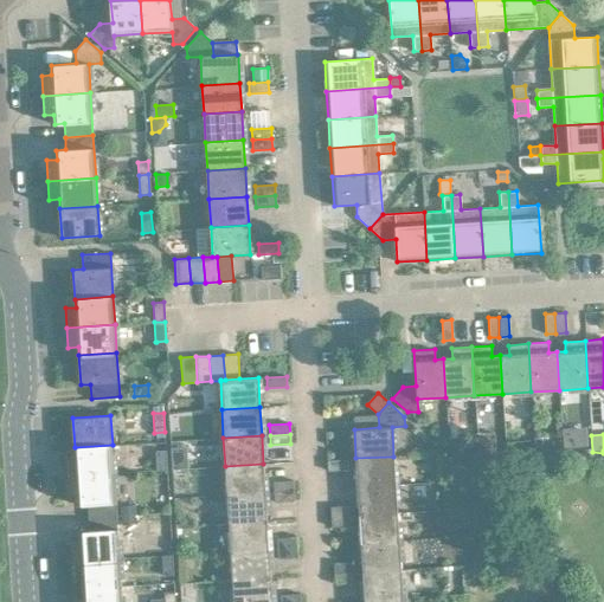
[(494,437),(476,438),(477,459),(495,459),(494,437)]
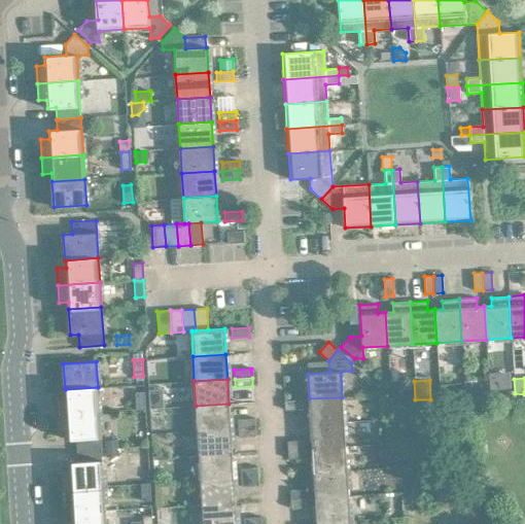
[(57,397),(58,415),(99,412),(98,387),(65,389),(65,396),(57,397)]
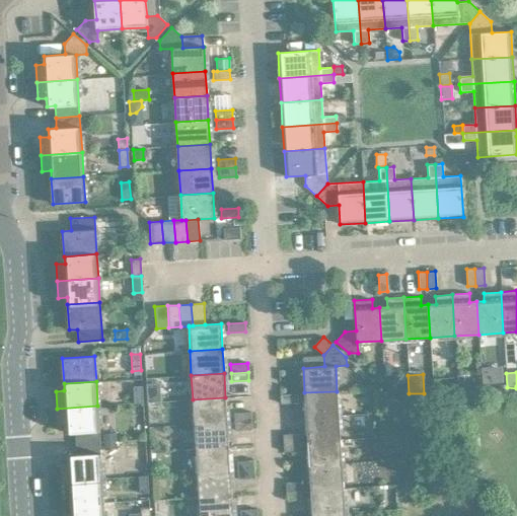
[(159,383),(146,384),(147,402),(160,401),(159,383)]
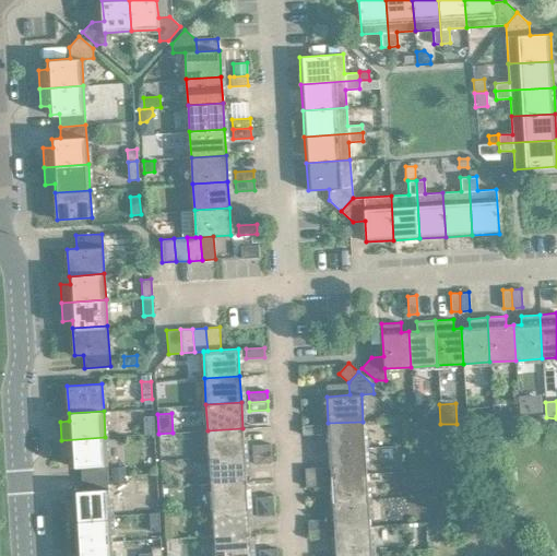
[(143,416),(144,435),(154,434),(153,415),(143,416)]
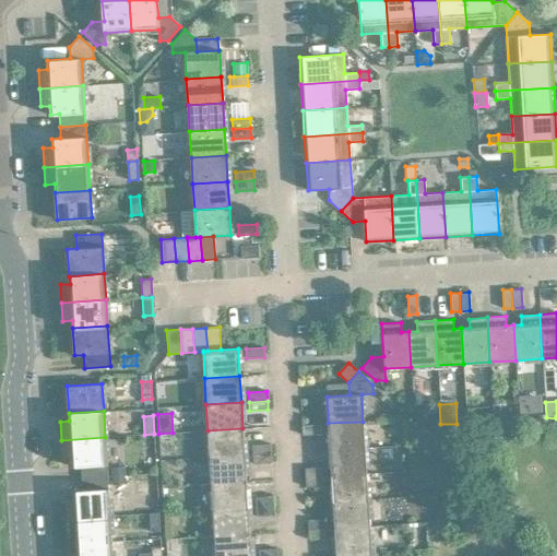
[(328,423),(330,449),(365,447),(363,422),(328,423)]
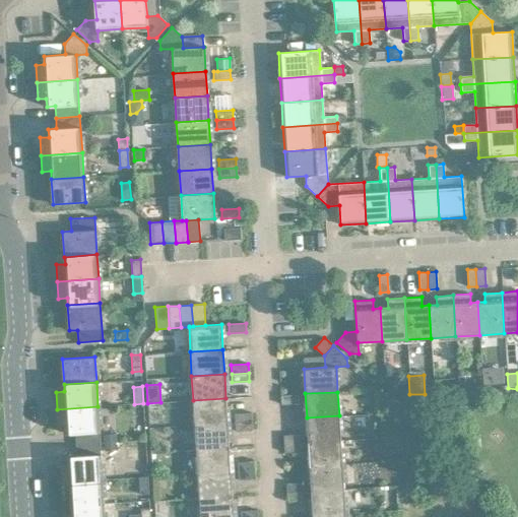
[(280,395),(281,404),(298,403),(298,394),(280,395)]
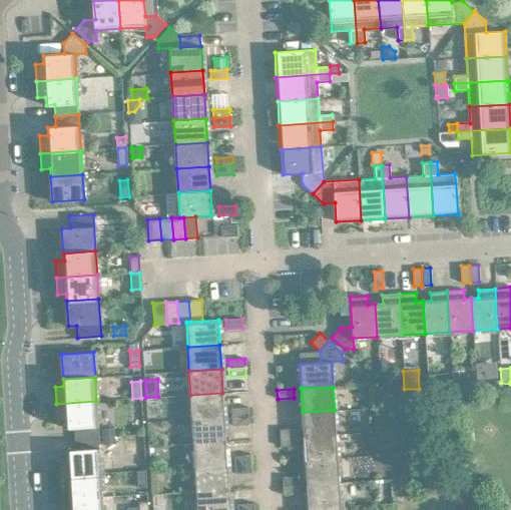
[(190,395),(191,419),(224,417),(222,393),(190,395)]
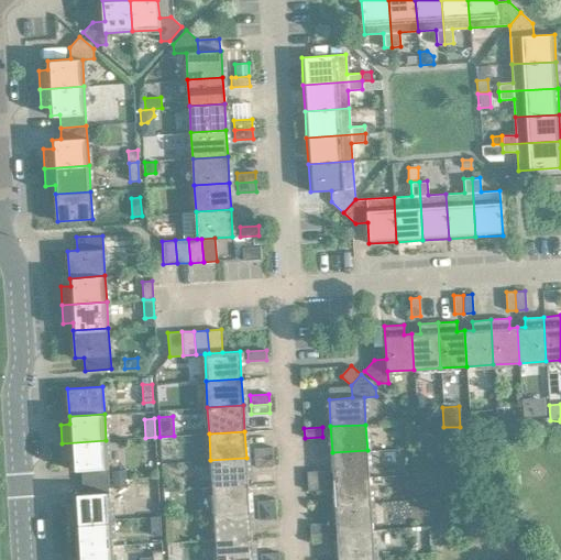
[(81,470),(81,481),(108,480),(106,440),(62,443),(63,461),(72,461),(73,470),(81,470)]
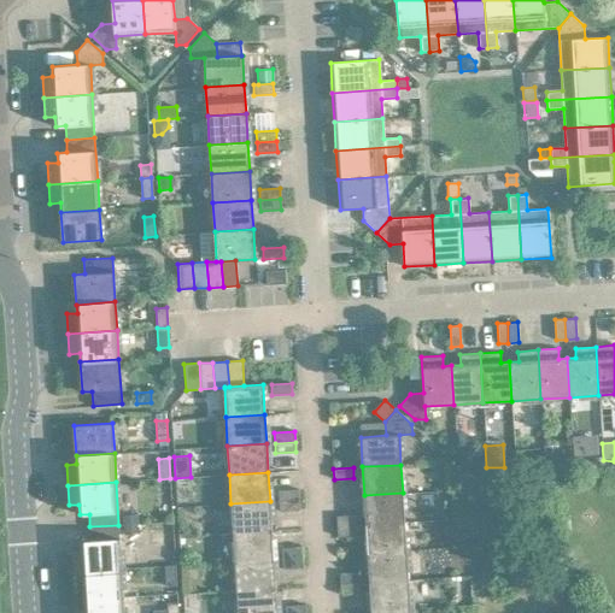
[(277,490),(279,501),(299,500),(298,489),(277,490)]
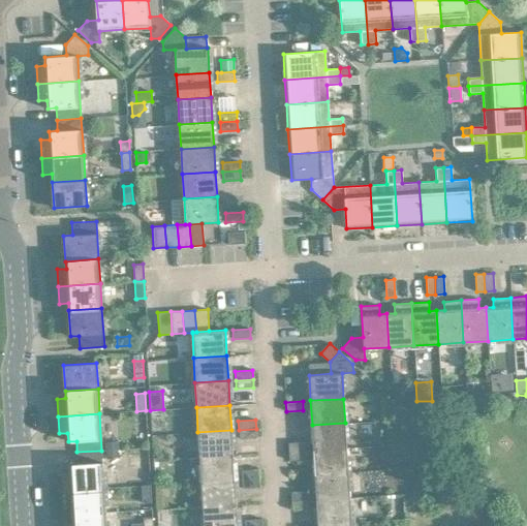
[(312,425),(313,450),(346,447),(345,423),(312,425)]
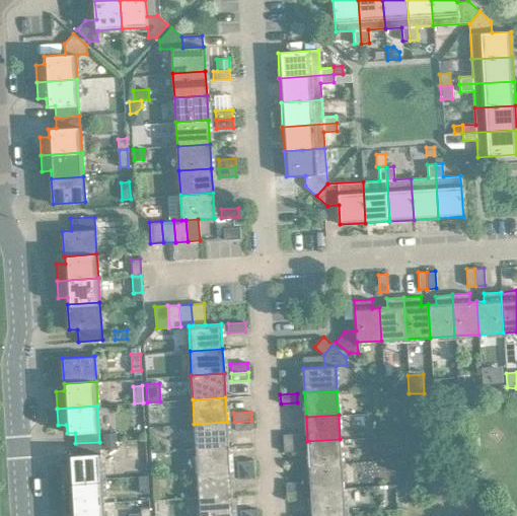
[(251,421),(234,422),(234,430),(251,429),(251,421)]
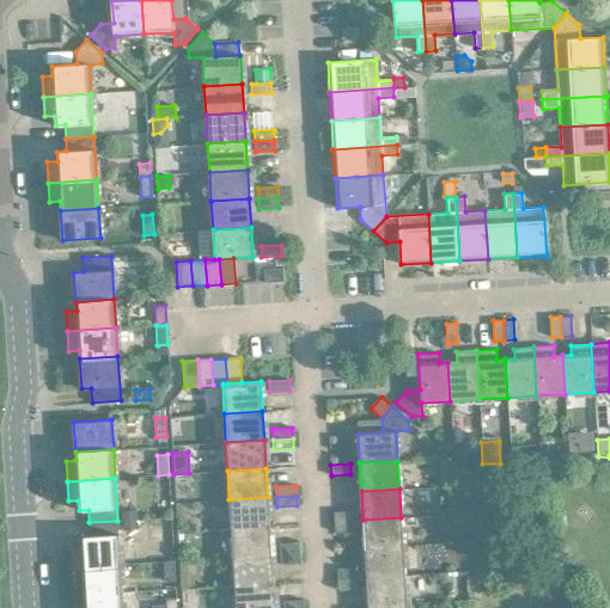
[(229,499),(231,528),(269,526),(268,497),(229,499)]
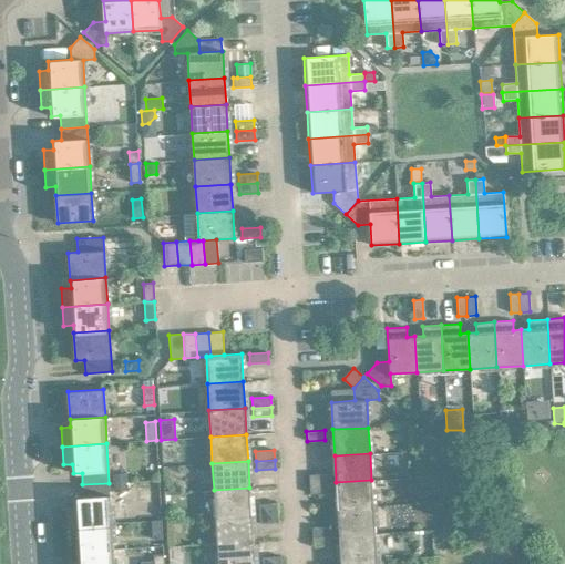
[(126,473),(112,474),(112,483),(126,482),(126,473)]
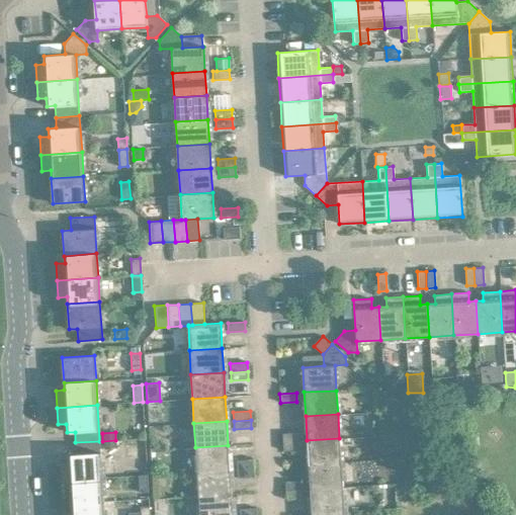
[(281,433),(282,442),(299,441),(298,432),(281,433)]
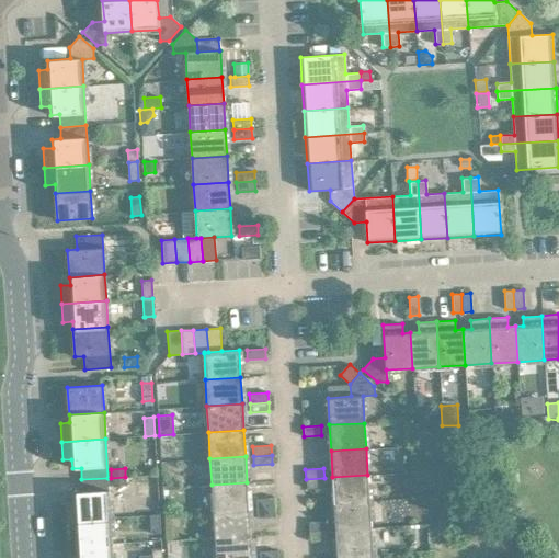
[(332,477),(333,503),(369,501),(367,475),(332,477)]
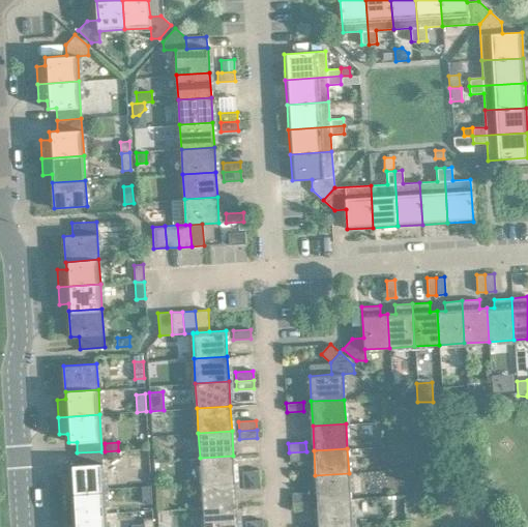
[(118,450),(105,451),(106,460),(119,459),(118,450)]
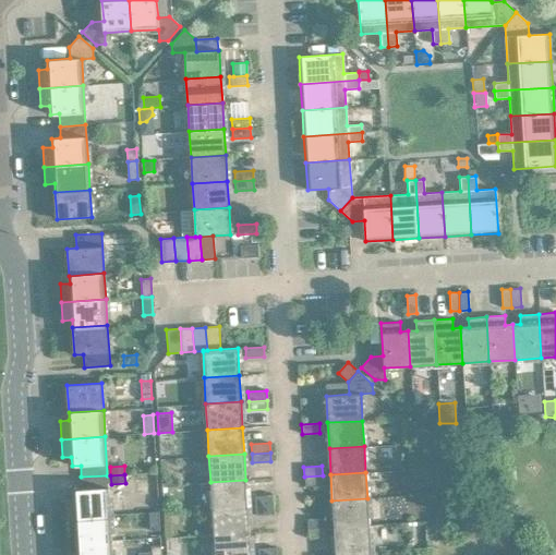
[(64,499),(65,517),(110,515),(107,475),(81,477),(82,490),(73,490),(73,498),(64,499)]
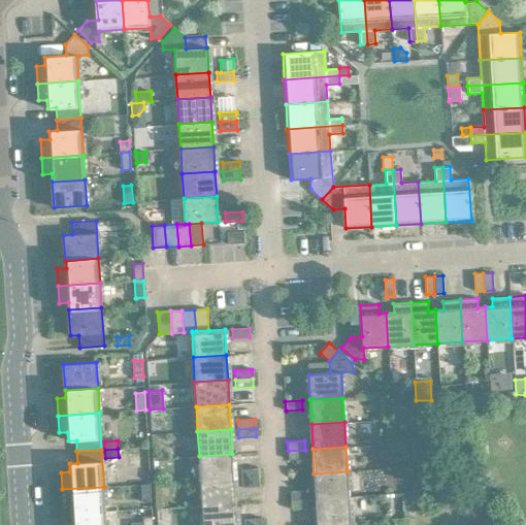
[(305,450),(288,451),(289,460),(305,458),(305,450)]
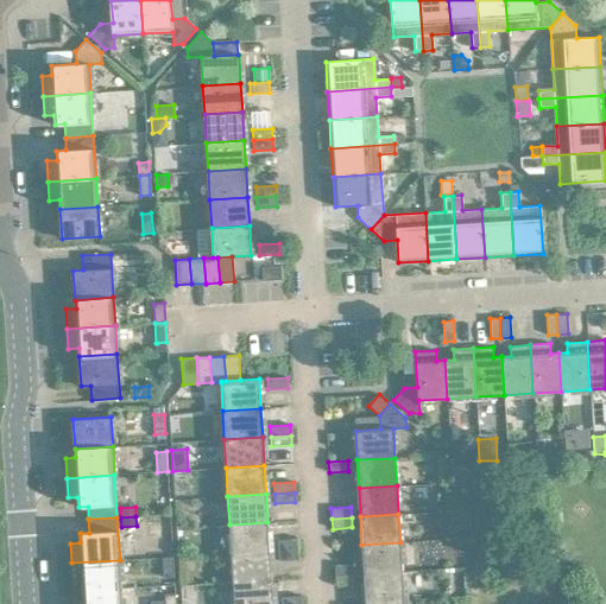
[(229,525),(231,553),(270,551),(267,522),(229,525)]
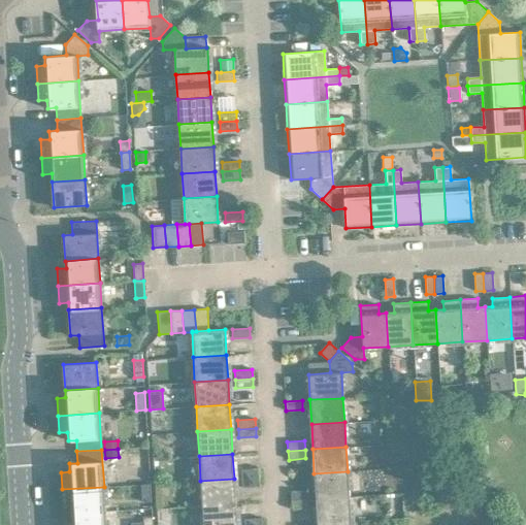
[(240,469),(241,479),(259,478),(258,468),(240,469)]
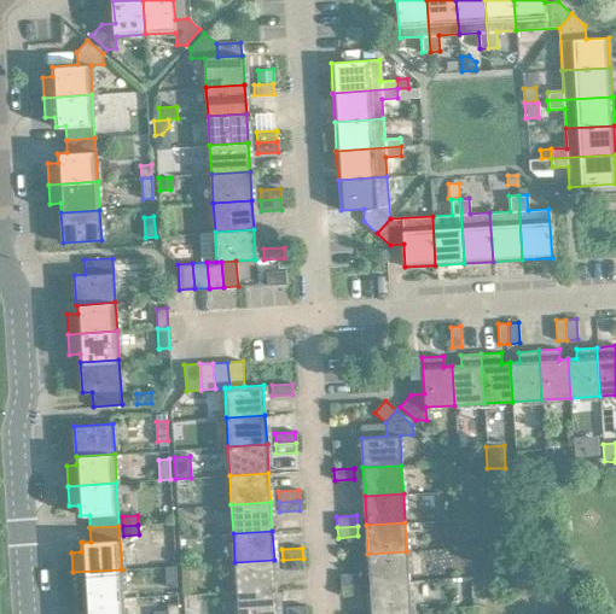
[(367,554),(370,583),(408,580),(407,551),(367,554)]
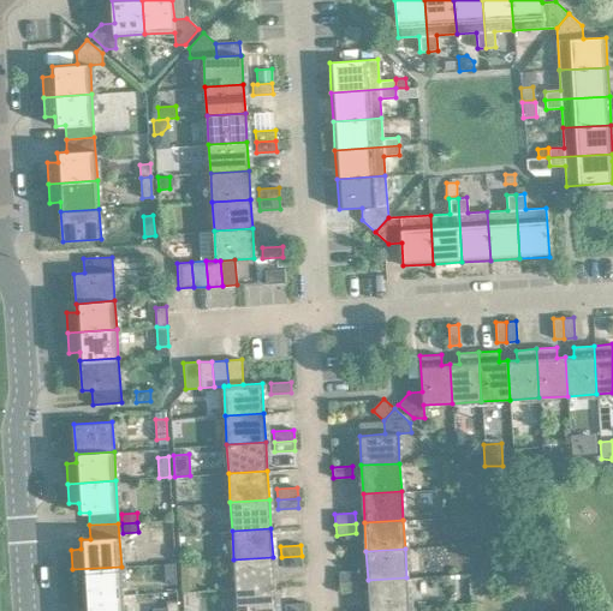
[(302,556),(281,557),(281,567),(302,565),(302,556)]
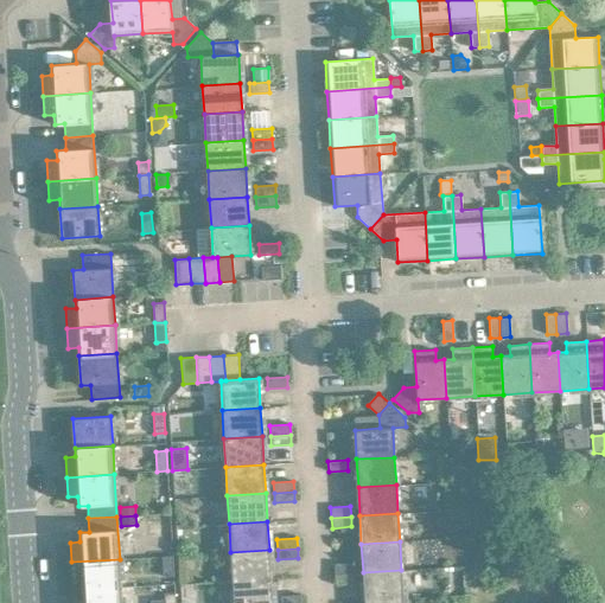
[(230,552),(233,581),(271,578),(269,550),(230,552)]
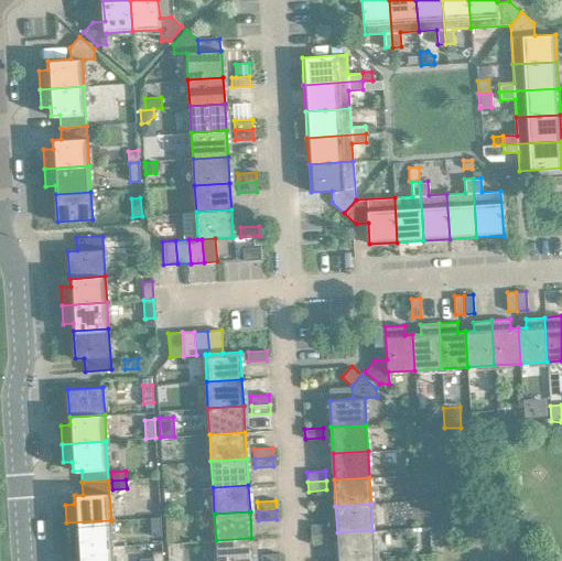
[(150,517),(151,536),(161,536),(160,517),(150,517)]
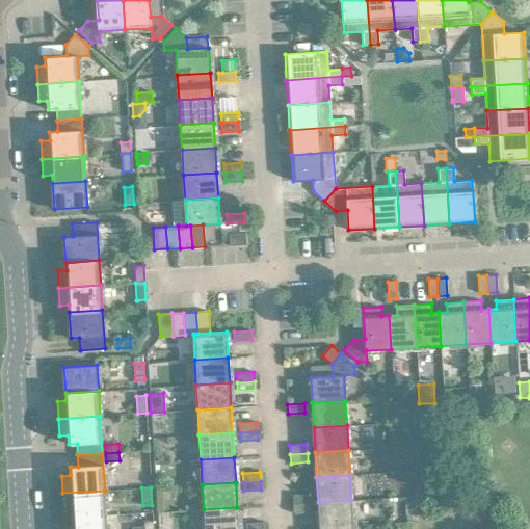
[(72,510),(73,518),(106,516),(105,491),(62,493),(63,510),(72,510)]
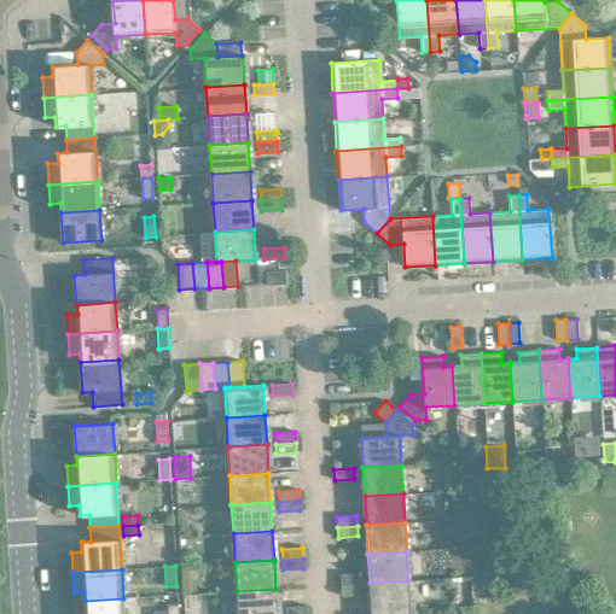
[(340,574),(341,585),(361,584),(360,573),(340,574)]
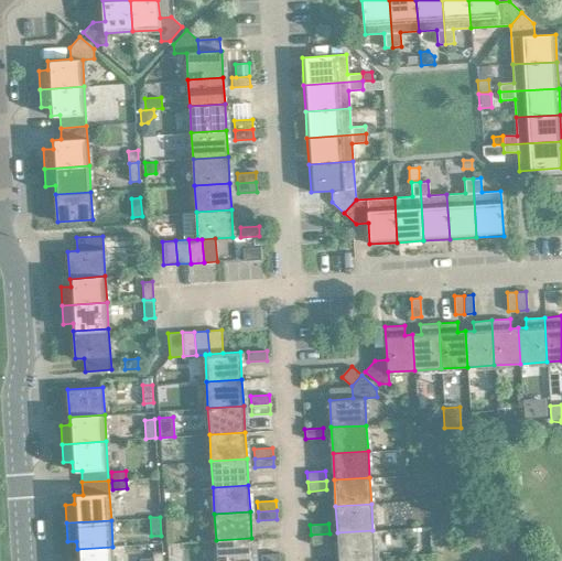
[(337,532),(338,559),(375,557),(373,530),(337,532)]
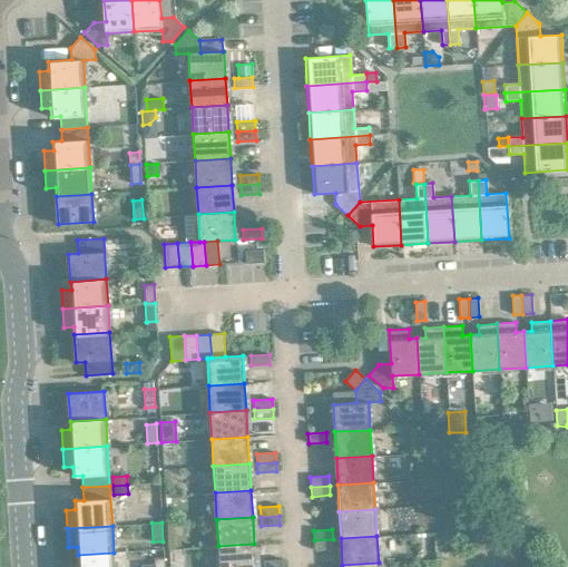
[(333,539),(314,540),(314,549),(333,548),(333,539)]
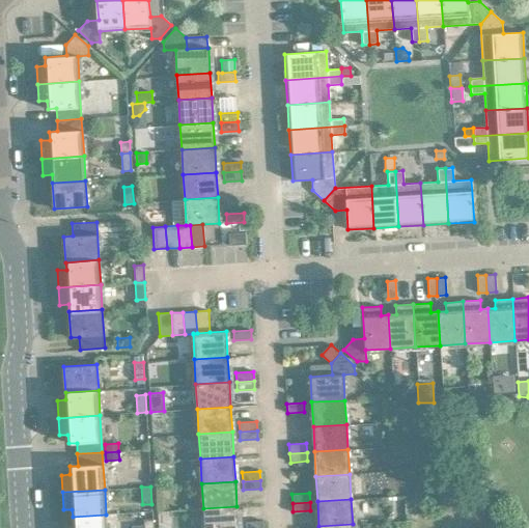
[(203,508),(204,527),(238,527),(237,506),(203,508)]
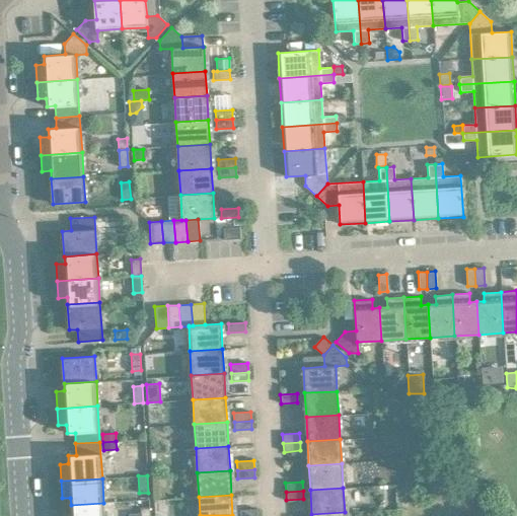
[(63,513),(63,515),(104,515),(103,503),(71,505),(71,512),(63,513)]
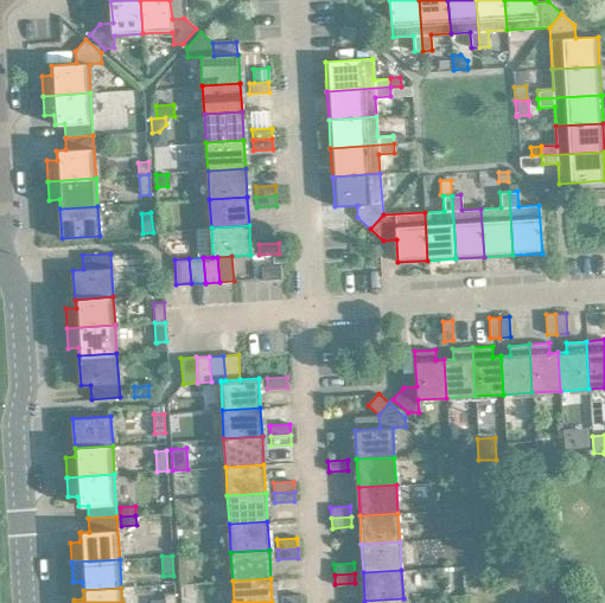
[(164,594),(164,602),(174,602),(174,592),(164,594)]
